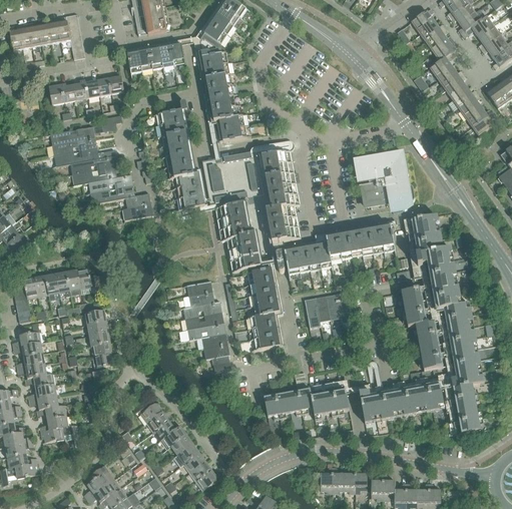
[(134,16),(139,15),(144,14),(146,28),(137,29),(138,34),(147,32),(147,33),(166,30),(160,0),(141,0),(142,4),(132,6),(134,16)]
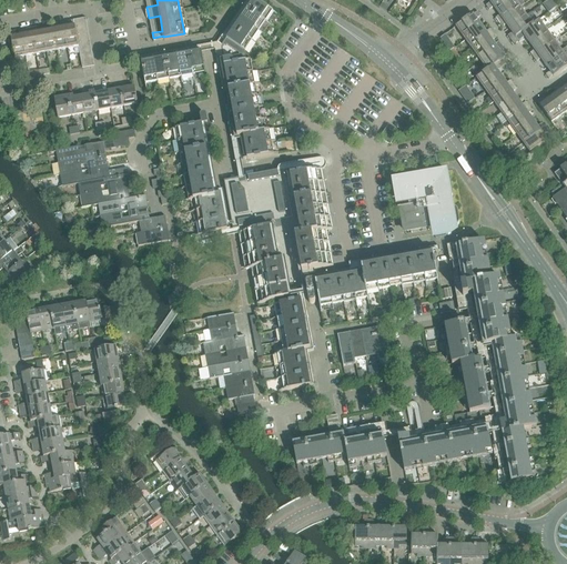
[(272,8),(260,0),(250,0),(246,6),(264,18),(272,8)]
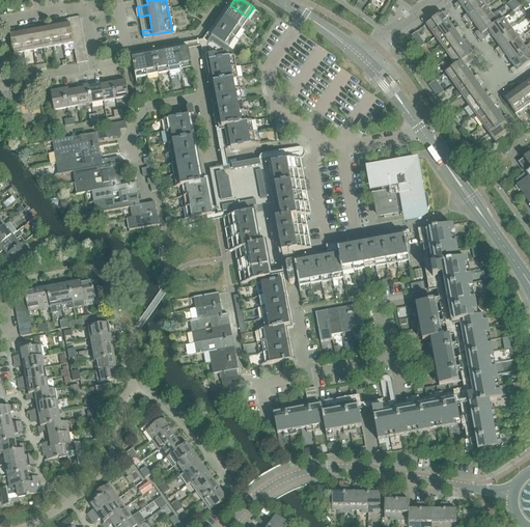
[(462,14),(465,18),(485,3),(490,0),(473,0),(463,7),(466,10),(462,14)]
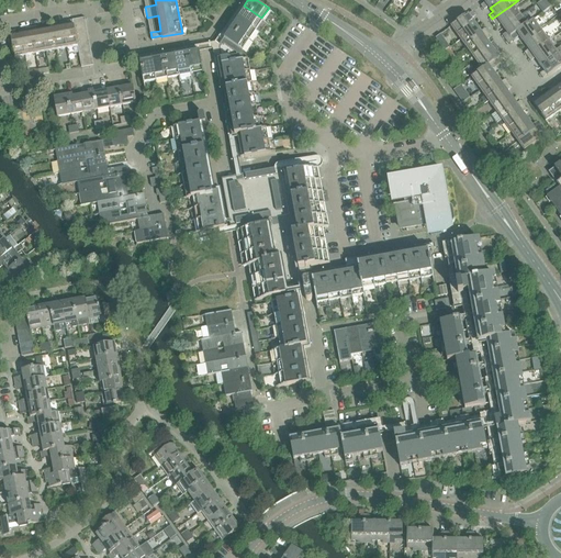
[(500,20),(503,24),(519,12),(514,3),(492,19),(495,23),(500,20)]
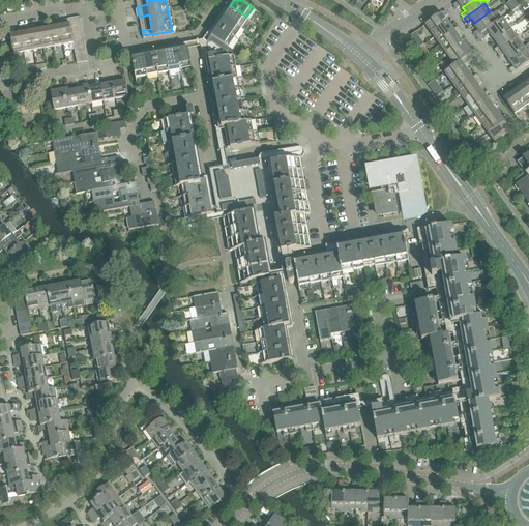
[(246,17),(230,5),(224,15),(240,26),(246,17)]
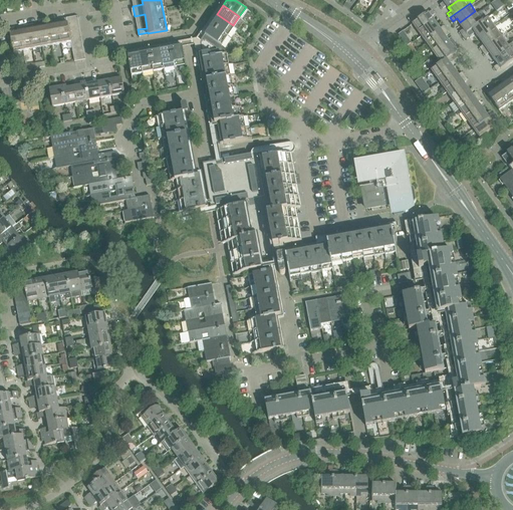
[(425,23),(433,17),(431,14),(434,11),(432,7),(428,10),(427,9),(412,20),(421,33),(428,27),(425,23)]
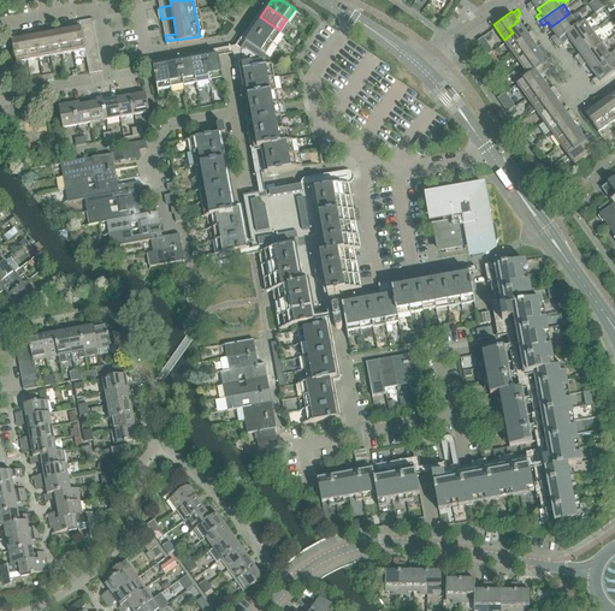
[(559,36),(565,31),(577,23),(583,18),(575,9),(569,13),(551,27),(554,31),(549,35),(553,40),(557,36),(559,36)]
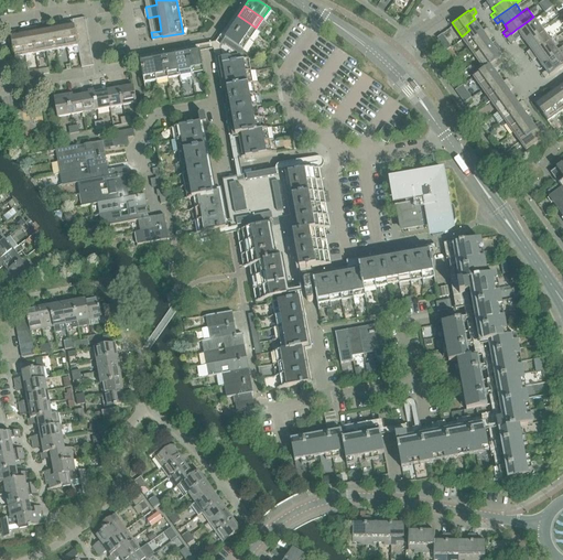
[(84,14),(72,17),(73,22),(74,24),(86,22),(84,14)]
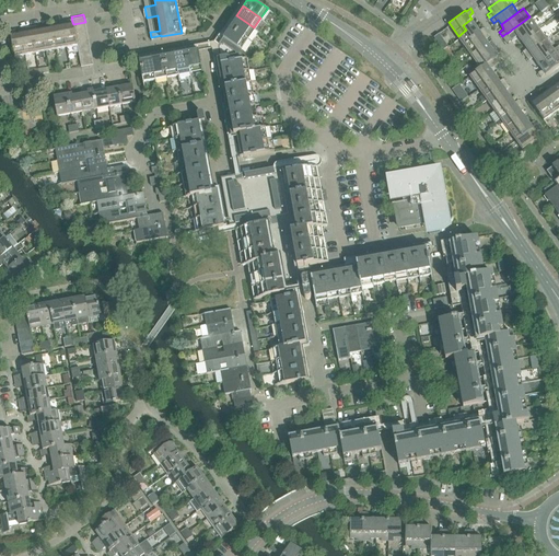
[(247,37),(254,27),(236,15),(230,25),(247,37)]
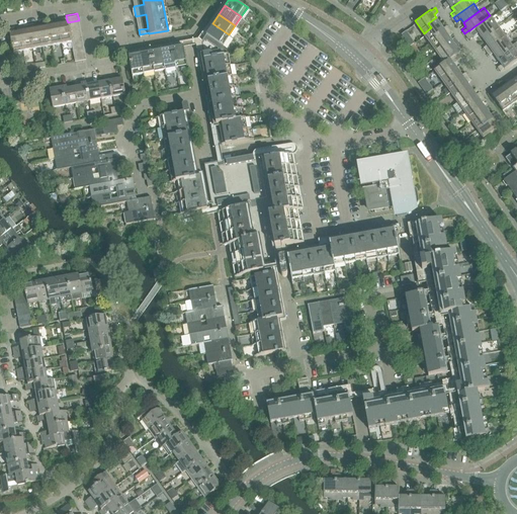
[(66,15),(61,16),(62,21),(58,21),(61,40),(71,38),(70,37),(69,29),(68,22),(67,20),(66,15)]
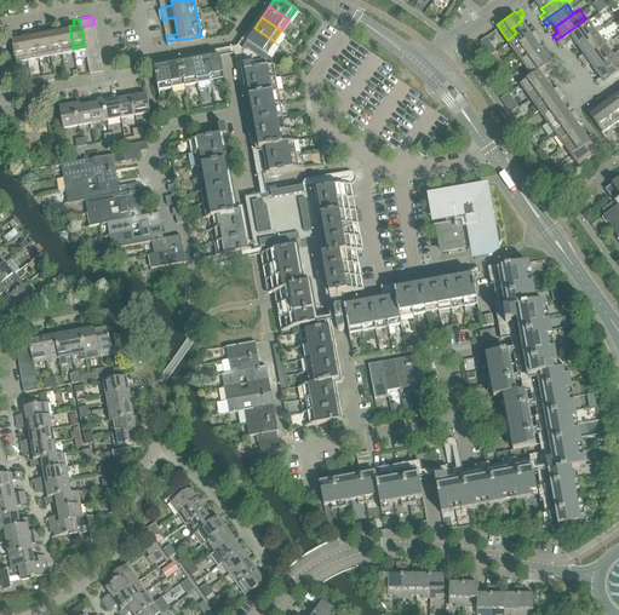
[(568,32),(562,36),(565,41),(567,40),(572,36),(579,46),(588,39),(585,34),(594,28),(586,18),(580,23),(568,32)]
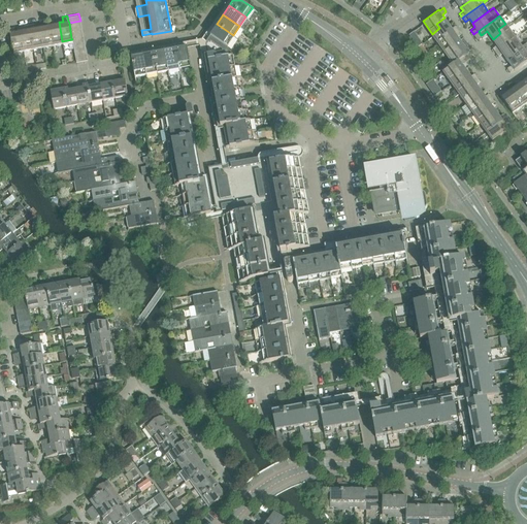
[(53,18),(47,19),(53,43),(62,41),(59,22),(54,23),(53,18)]
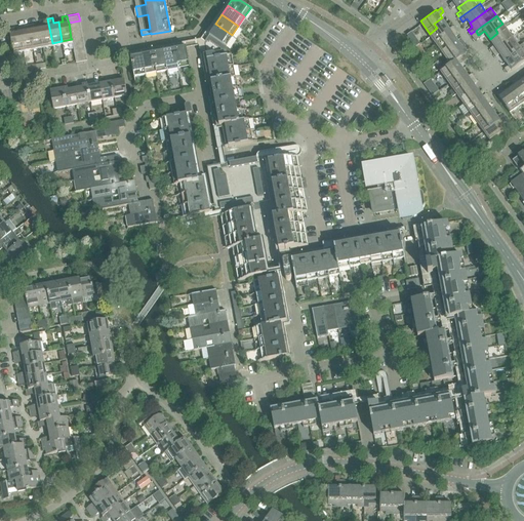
[(435,41),(455,27),(452,24),(448,27),(442,17),(434,24),(437,28),(430,34),(435,41)]
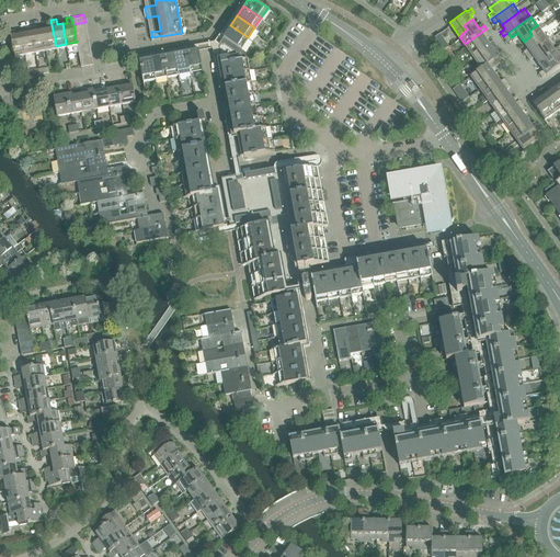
[(46,26),(42,27),(45,48),(56,46),(50,20),(45,21),(46,26)]
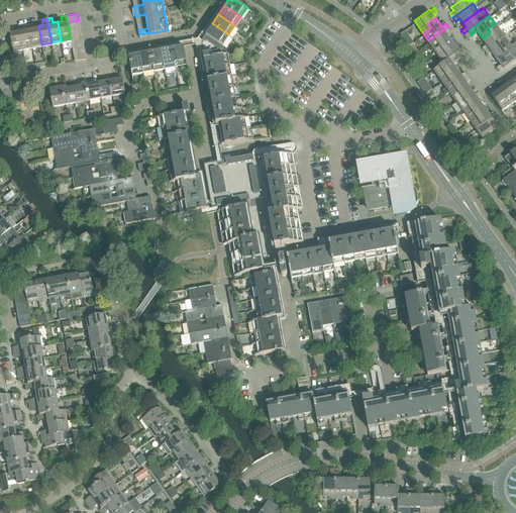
[(79,20),(68,22),(69,29),(80,27),(79,20)]
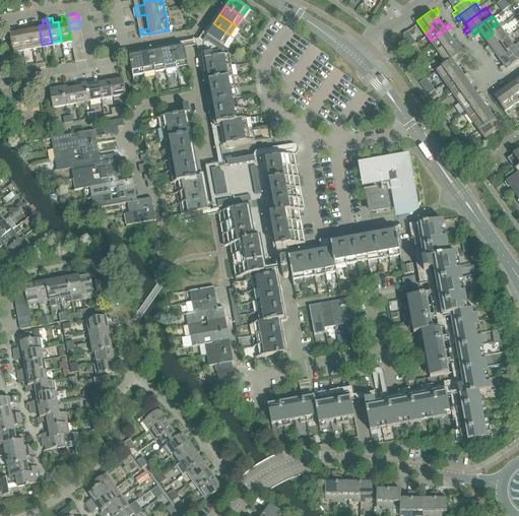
[(27,22),(33,46),(42,45),(39,25),(34,26),(33,21),(27,22)]
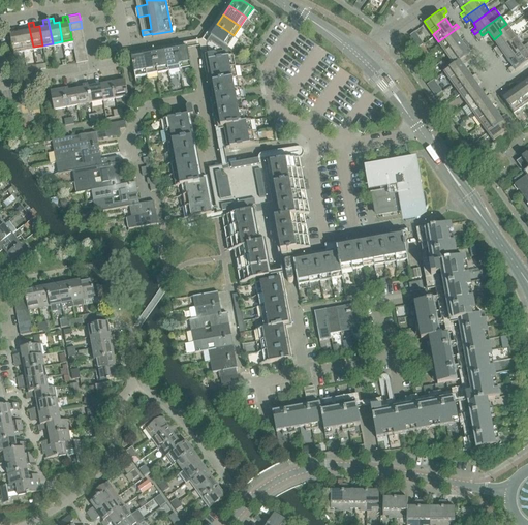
[(24,28),(20,29),(23,49),(33,47),(28,23),(23,24),(24,28)]
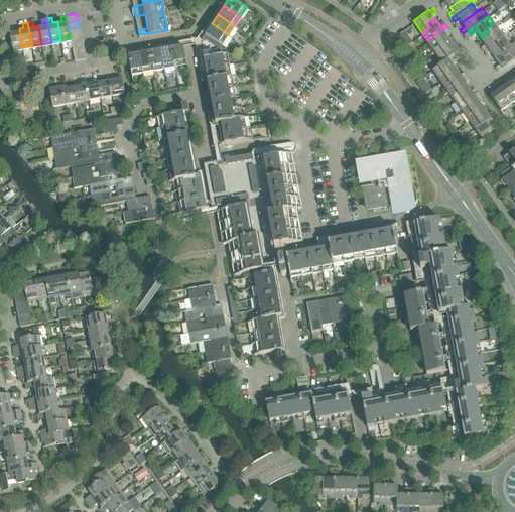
[(222,43),(228,34),(212,23),(205,32),(222,44),(222,43)]
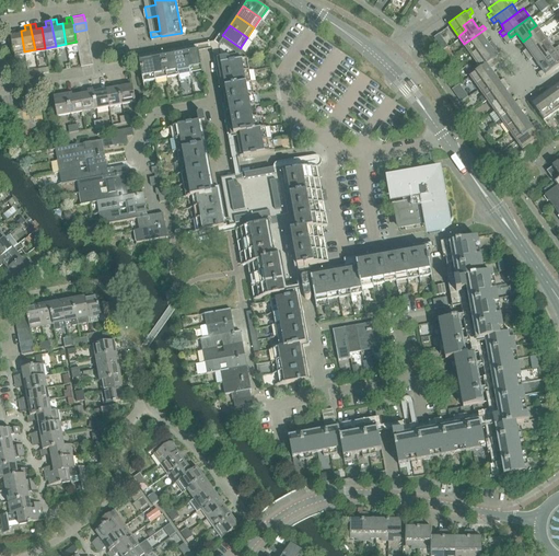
[(522,48),(525,53),(546,37),(536,25),(528,31),(531,35),(523,42),(525,45),(522,48)]
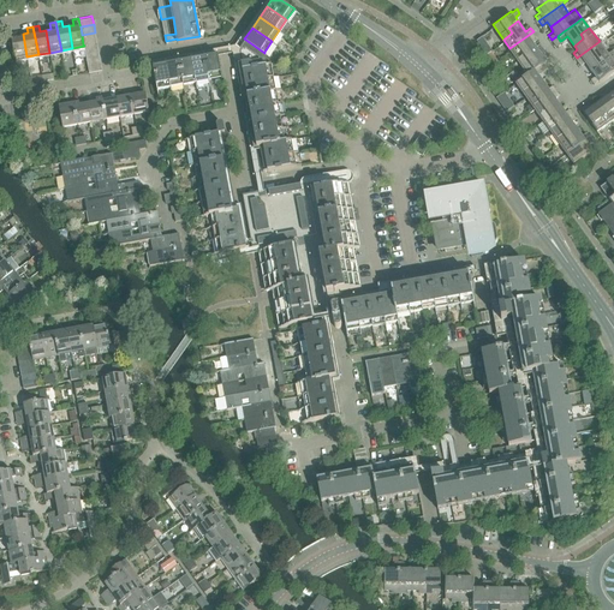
[(27,57),(23,34),(17,35),(16,29),(10,30),(11,36),(15,59),(27,57)]
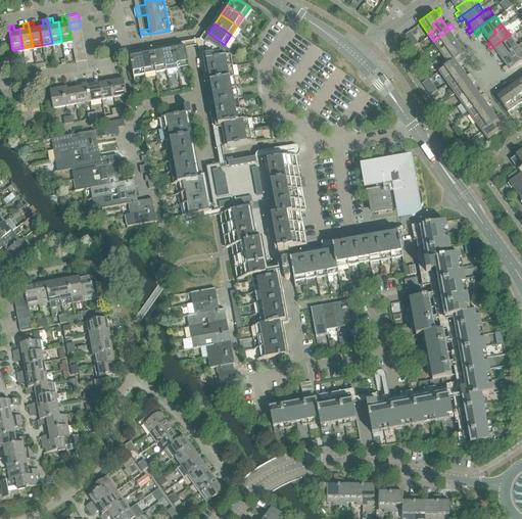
[(447,44),(455,38),(453,34),(456,31),(454,27),(433,41),(442,53),(449,47),(447,44)]
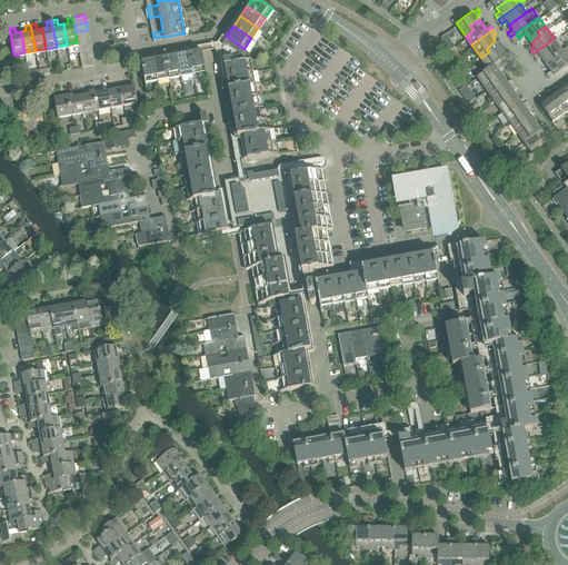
[(88,30),(76,32),(77,41),(89,39),(88,30)]
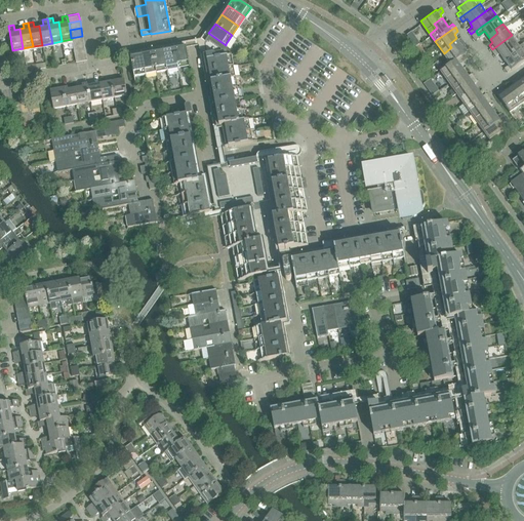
[(226,45),(208,33),(204,39),(203,41),(204,46),(208,69),(210,79),(212,91),(214,101),(216,112),(218,123),(224,122),(228,145),(252,139),(251,138),(250,128),(248,117),(242,118),(240,108),(239,96),(238,96),(237,88),(236,85),(235,75),(233,65),(233,64),(231,53),(231,52),(227,53),(226,45)]
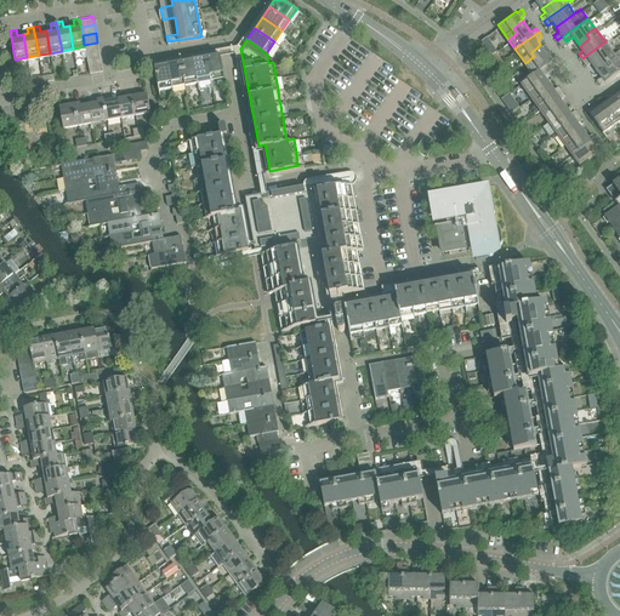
[(590,61),(597,69),(606,63),(603,58),(612,51),(606,41),(582,58),(585,63),(590,61)]
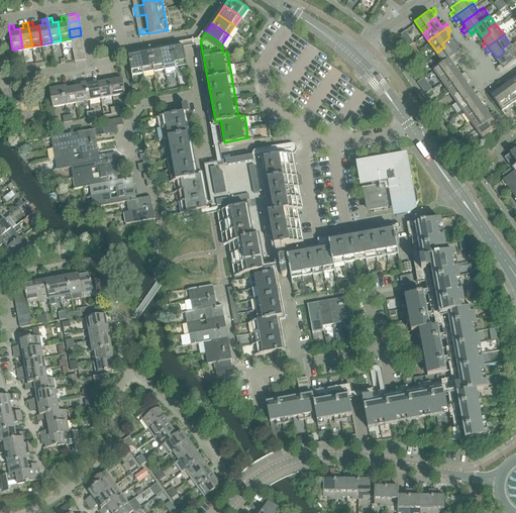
[(81,35),(70,37),(71,38),(72,44),(82,42),(81,35)]
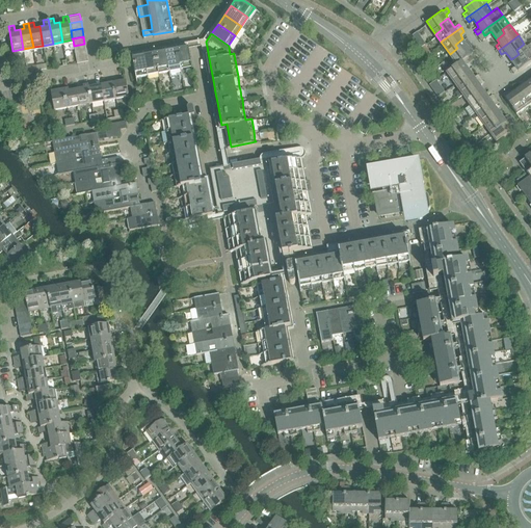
[(466,55),(469,59),(473,56),(470,52),(472,51),(462,38),(455,45),(457,48),(450,54),(455,62),(466,55)]
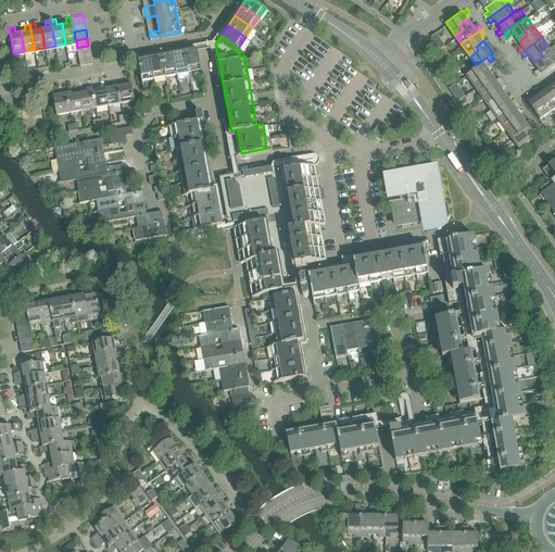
[(88,46),(77,48),(78,55),(90,53),(88,46)]
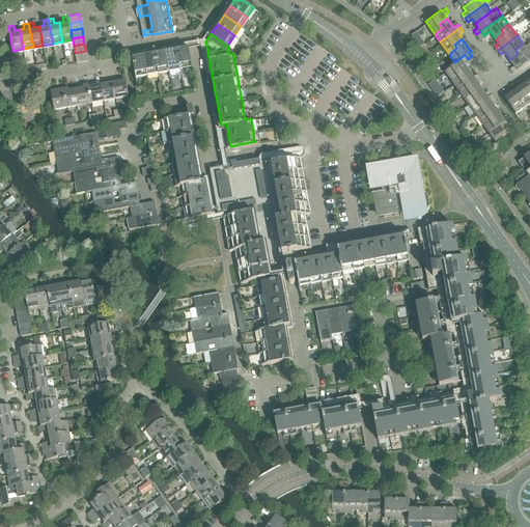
[(529,53),(523,44),(515,50),(518,54),(510,59),(512,63),(509,66),(511,71),(515,67),(517,67),(529,57),(529,53)]
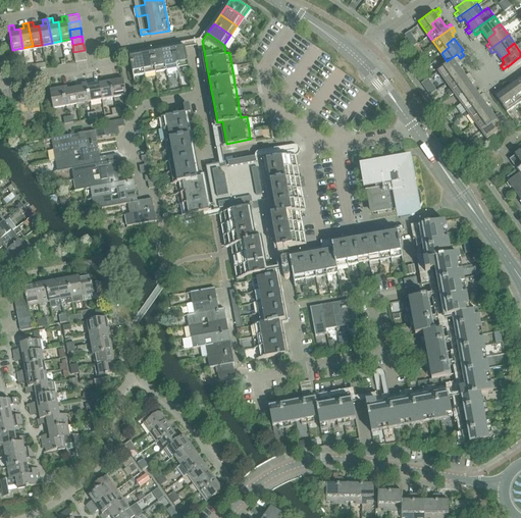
[(185,44),(173,46),(176,66),(188,64),(185,44)]
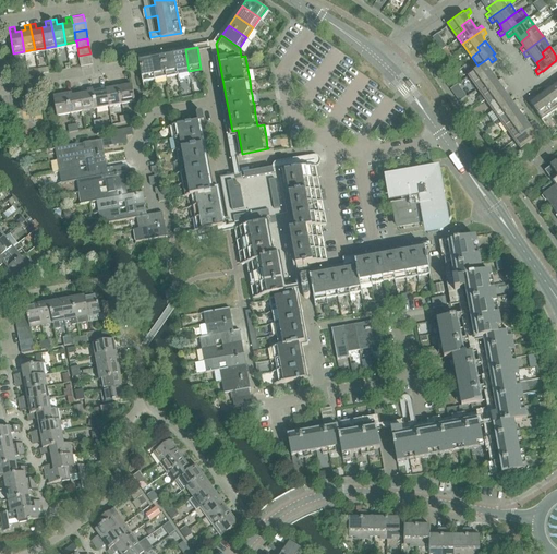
[(185,49),(173,51),(177,72),(189,71),(185,49)]
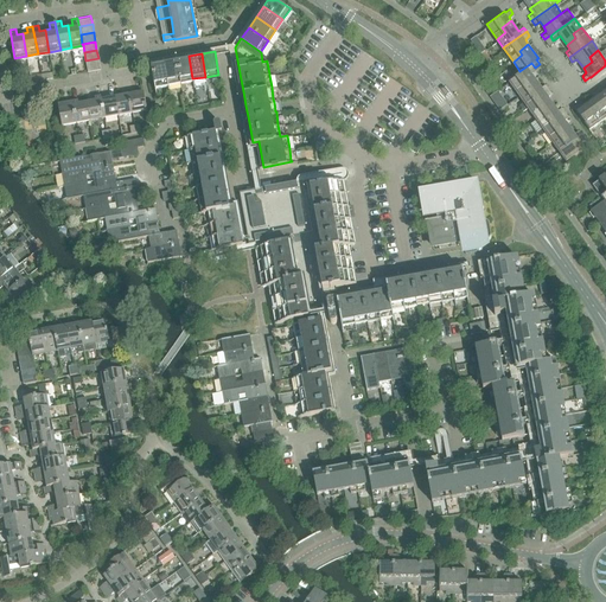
[(189,56),(176,58),(180,81),(192,78),(189,56)]
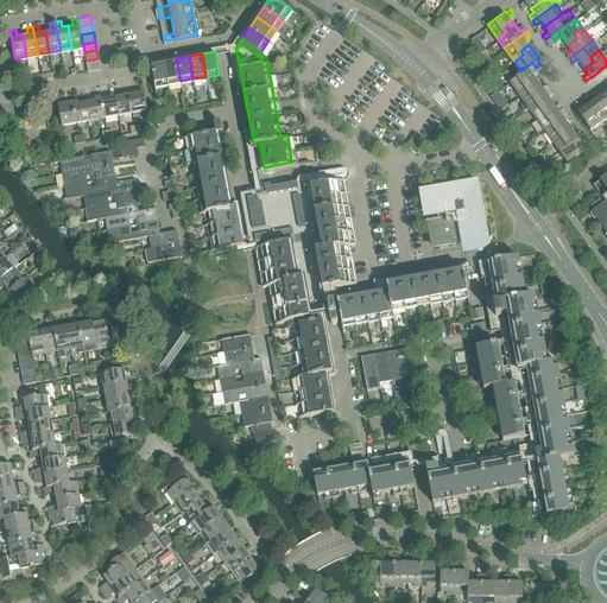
[(99,58),(86,61),(87,69),(100,67),(99,58)]
